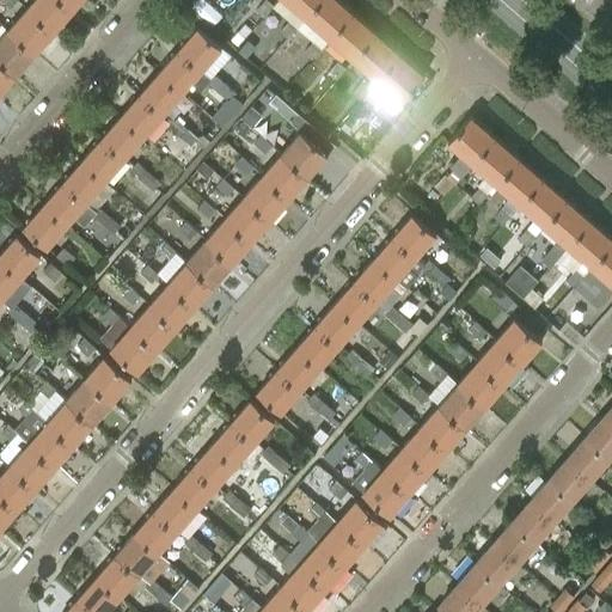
[(61,0),(34,0),(28,8),(54,32),(73,11),(61,0)]
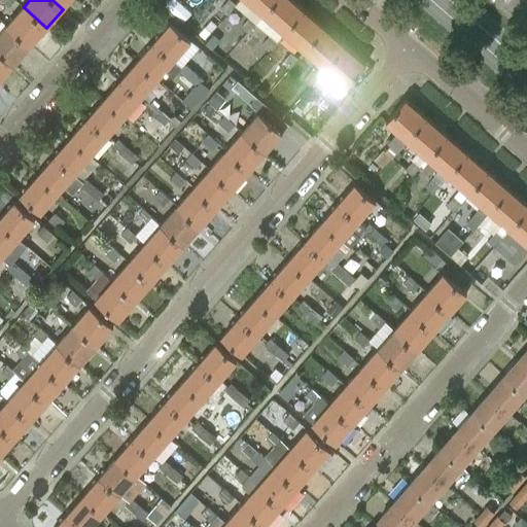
[(53,0),(63,9),(70,0),(53,0)]
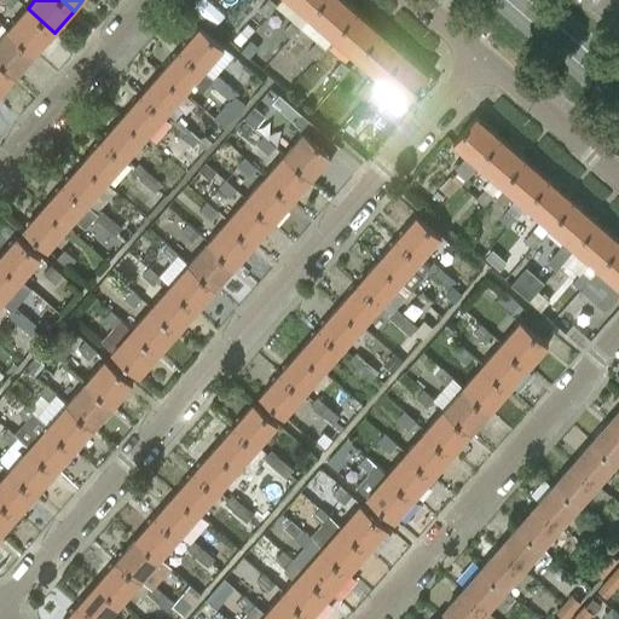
[(267,0),(256,13),(264,19),(275,9),(276,6),(282,0),(267,0)]
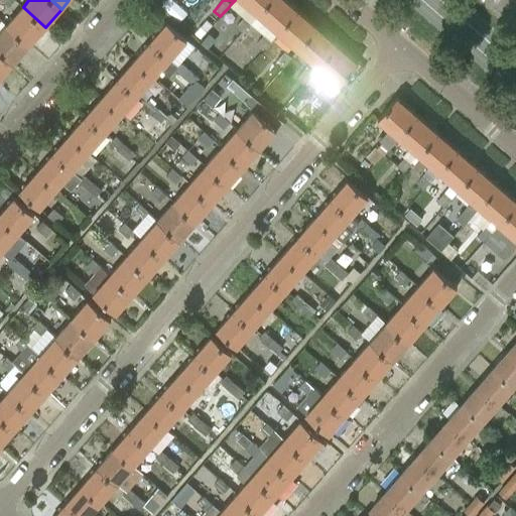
[(235,0),(230,5),(243,17),(236,25),(243,32),(251,23),(250,23),(258,14),(270,0),(235,0)]
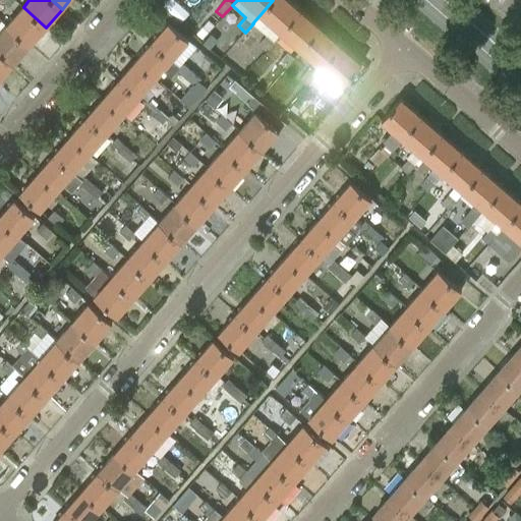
[(273,0),(261,14),(252,23),(253,23),(266,36),(258,44),(265,50),(274,41),(281,32),(300,9),(289,0),(273,0)]
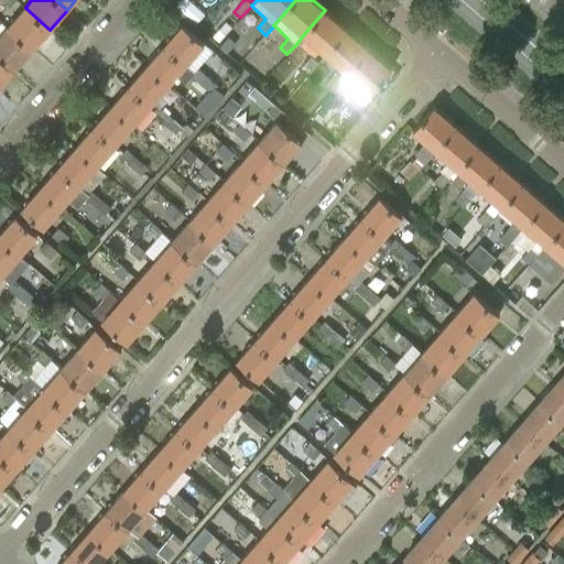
[(33,50),(50,30),(25,8),(8,28),(33,50)]
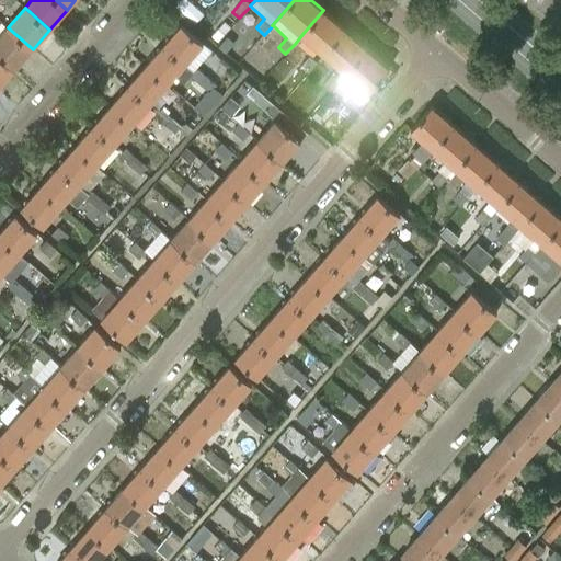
[(323,10),(302,34),(324,53),(345,30),(323,10)]
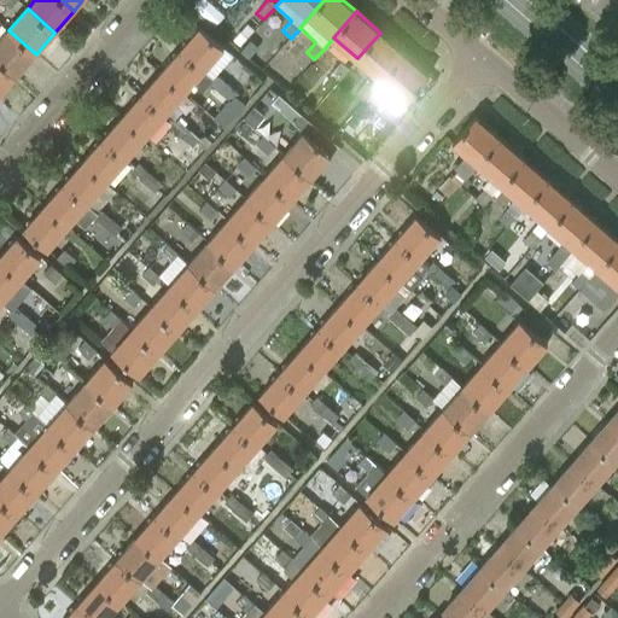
[(199,27),(180,50),(203,70),(223,47),(199,27)]
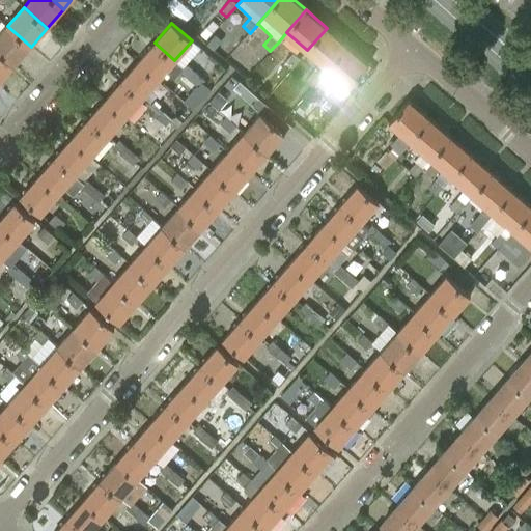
[(0,52),(15,65),(31,47),(7,26),(0,33),(0,52)]
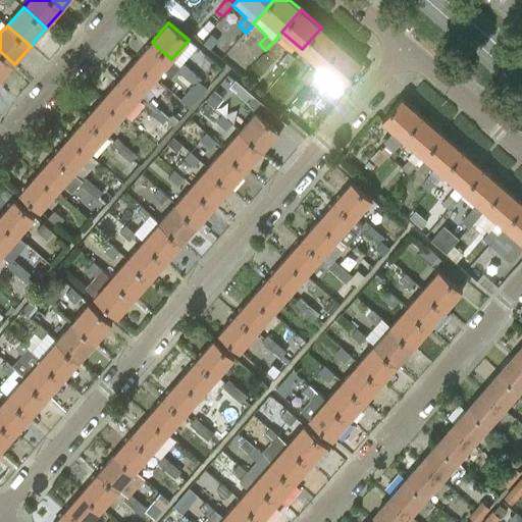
[(209,31),(203,25),(198,32),(203,38),(209,31)]
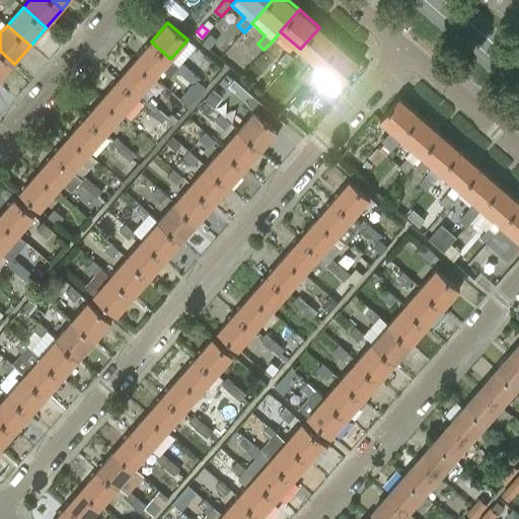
[(319,27),(300,49),(320,67),(340,45),(319,27)]
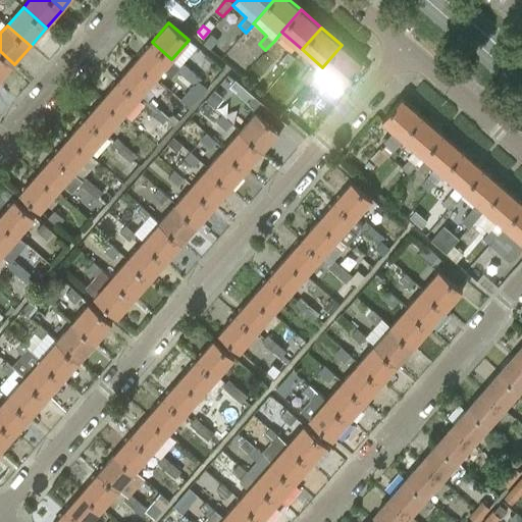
[(152,42),(136,61),(155,79),(162,70),(170,77),(176,70),(179,66),(171,59),(152,42)]
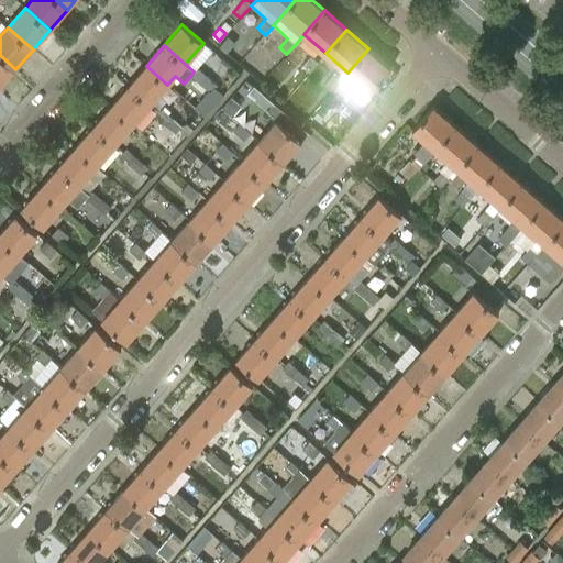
[(368,48),(348,73),(371,92),(390,68),(368,48)]
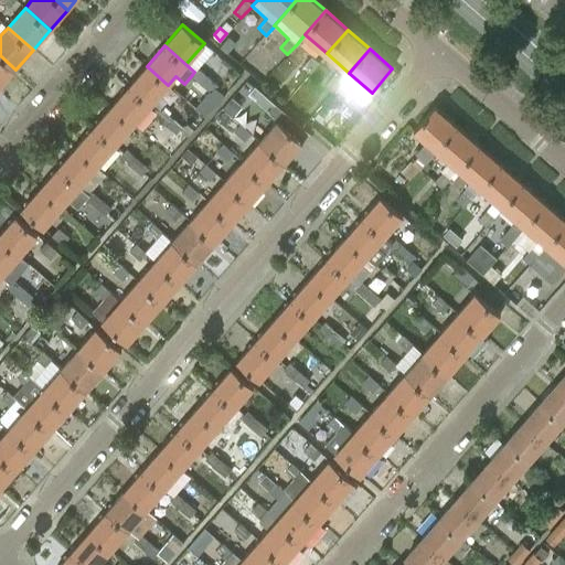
[(0,86),(16,70),(0,55),(0,86)]
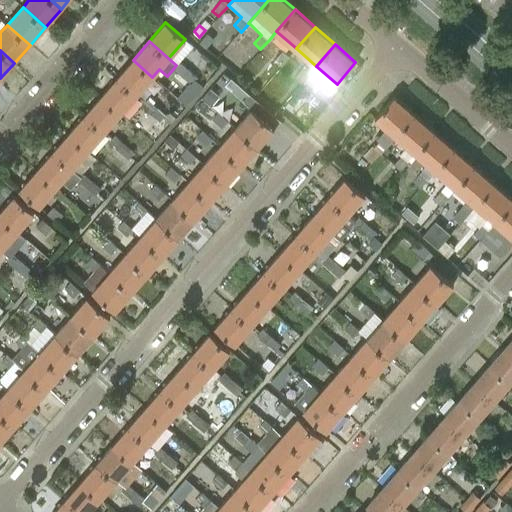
[(282,51),(274,60),(281,67),(289,57),(282,51)]
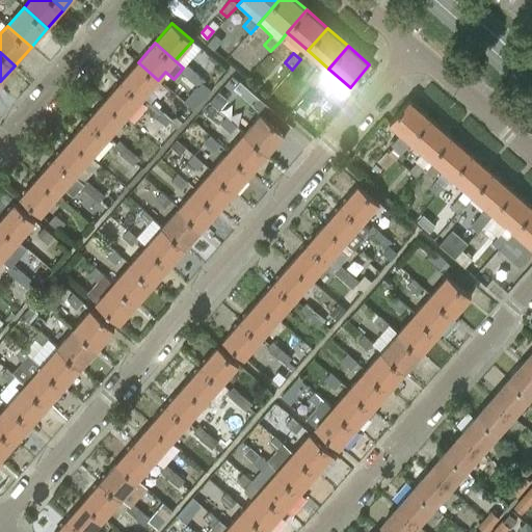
[(138,62),(122,81),(141,99),(158,80),(138,62)]
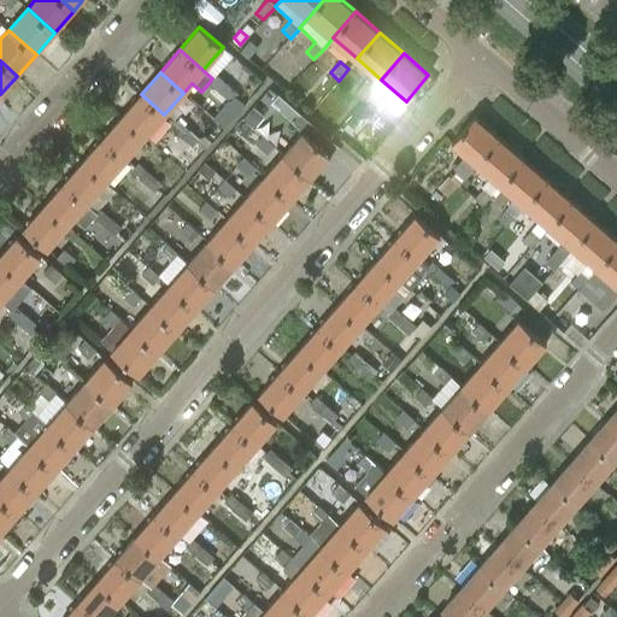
[(212,78),(209,83),(219,92),(227,83),(216,74),(212,78)]
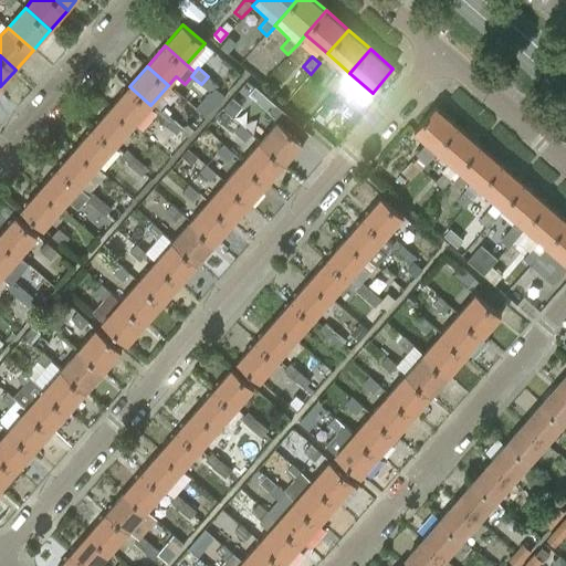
[(324,86),(332,93),(333,92),(334,92),(342,82),(335,75),(324,86)]
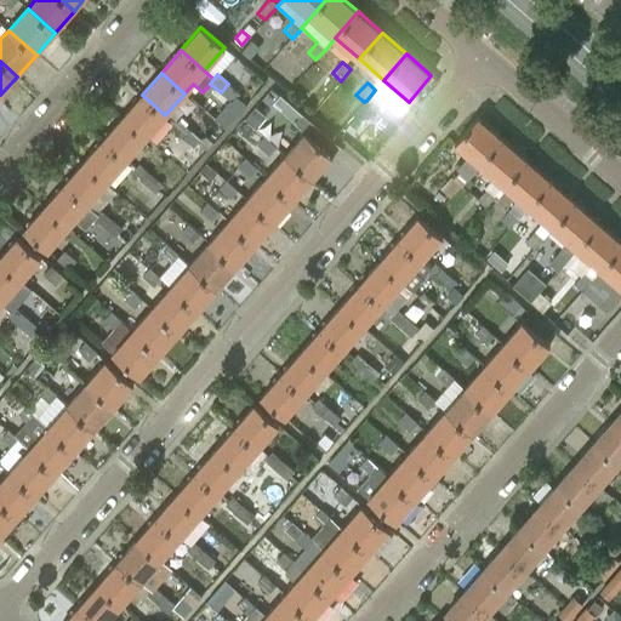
[(228,84),(221,92),(233,102),(237,97),(240,93),(228,84)]
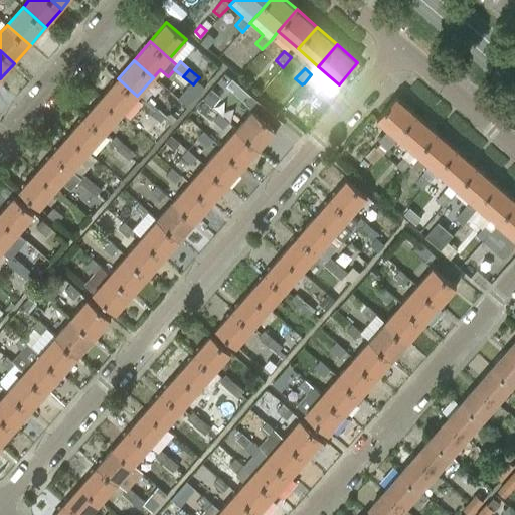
[(118,78),(102,97),(121,114),(137,96),(118,78)]
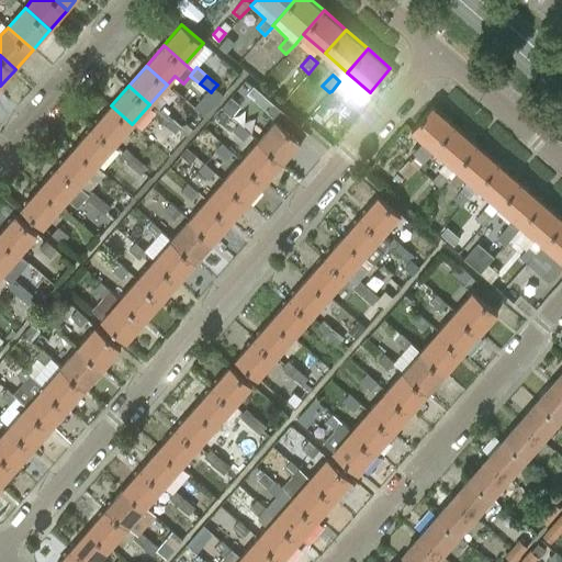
[(254,86),(246,94),(256,102),(277,120),(276,121),(258,141),(282,163),(300,142),(298,139),(305,131),(263,94),(254,86)]
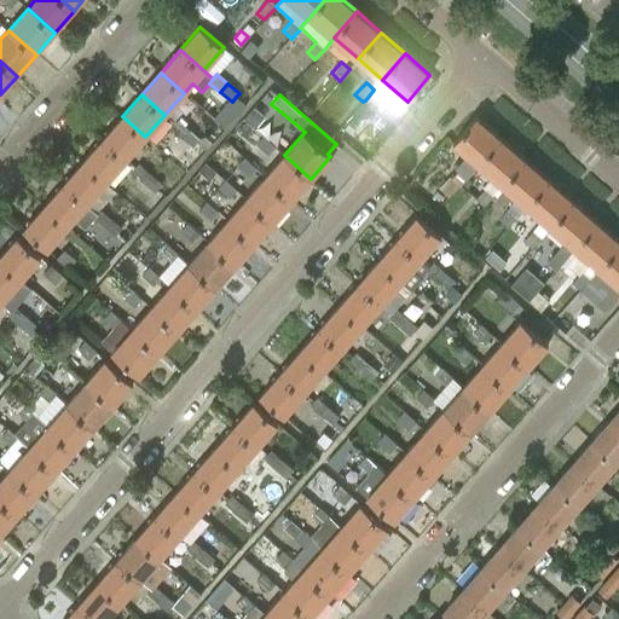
[(247,105),(236,97),(232,102),(229,99),(214,117),(226,128),(247,105)]
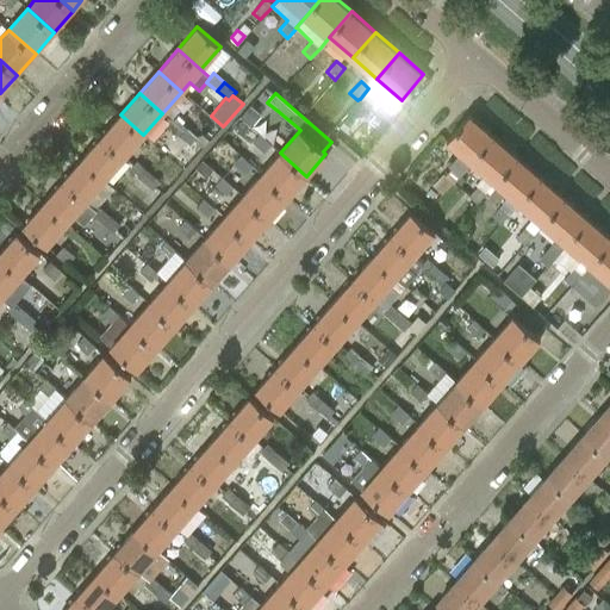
[(385,103),(374,113),(383,122),(393,110),(385,103)]
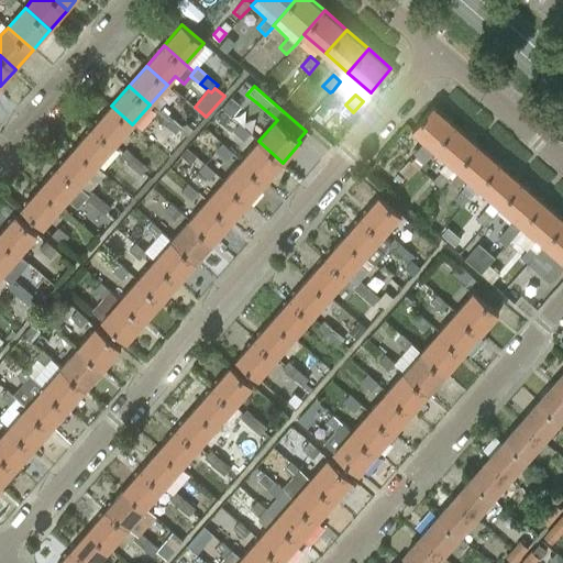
[(231,99),(223,108),(233,117),(241,108),(231,99)]
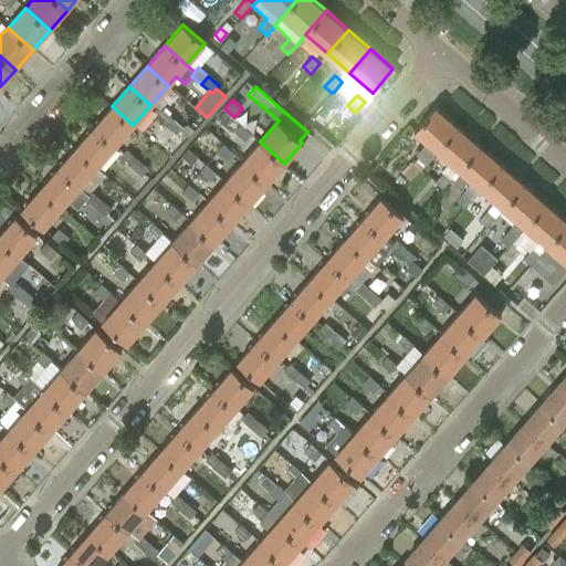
[(435,105),(415,129),(427,140),(417,153),(420,155),(428,161),(438,149),(437,149),(458,125),(435,105)]
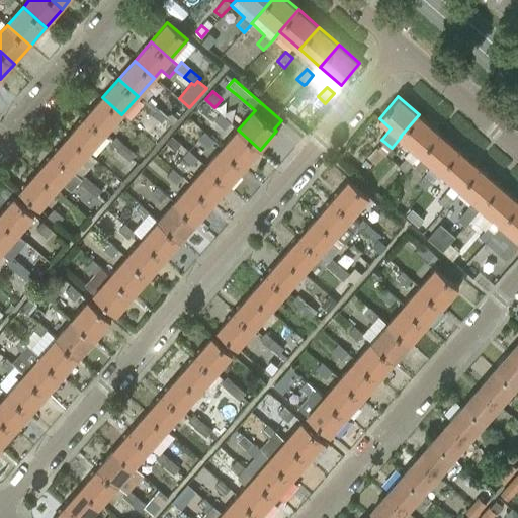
[(102,97),(85,116),(105,134),(121,114),(102,97)]
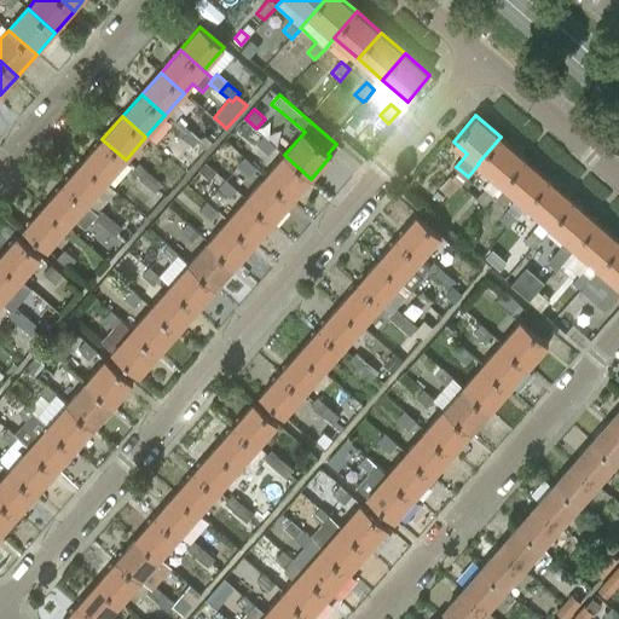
[(181,137),(189,128),(178,119),(171,127),(181,137)]
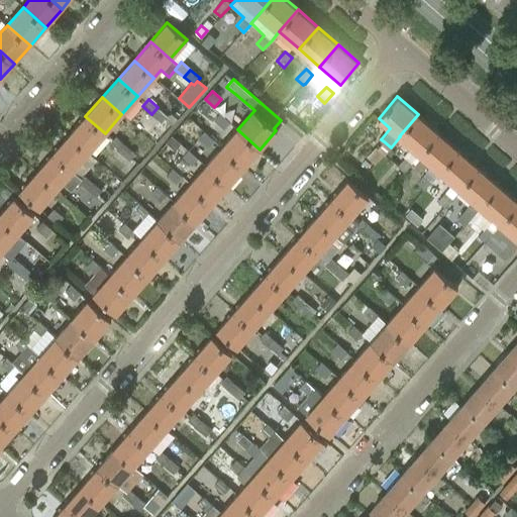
[(167,115),(158,107),(151,114),(161,121),(159,123),(167,130),(168,129),(169,130),(173,124),(166,118),(167,115)]
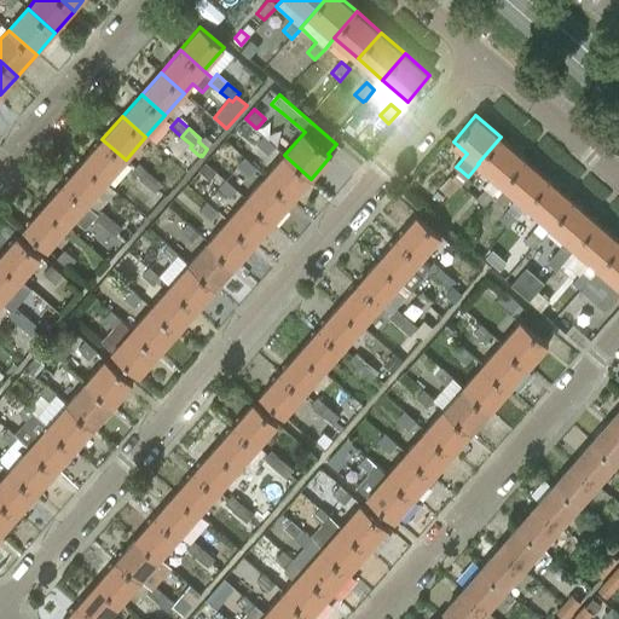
[(255,144),(267,155),(276,145),(262,136),(255,144)]
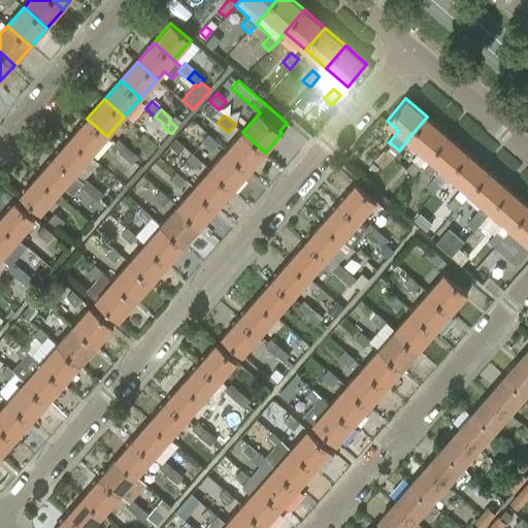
[(427,117),(407,139),(408,139),(428,157),(448,135),(427,117)]
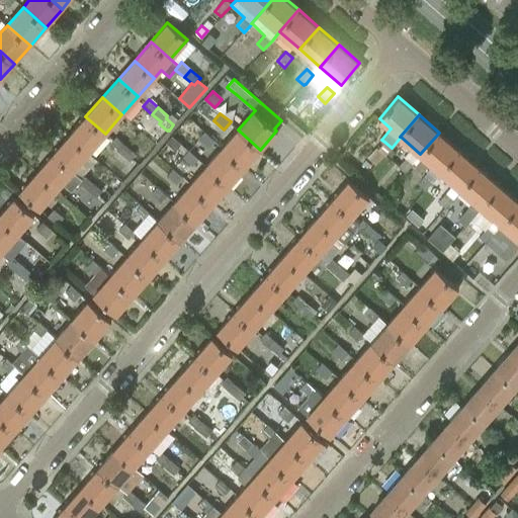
[(85,116),(69,135),(89,152),(105,134),(85,116)]
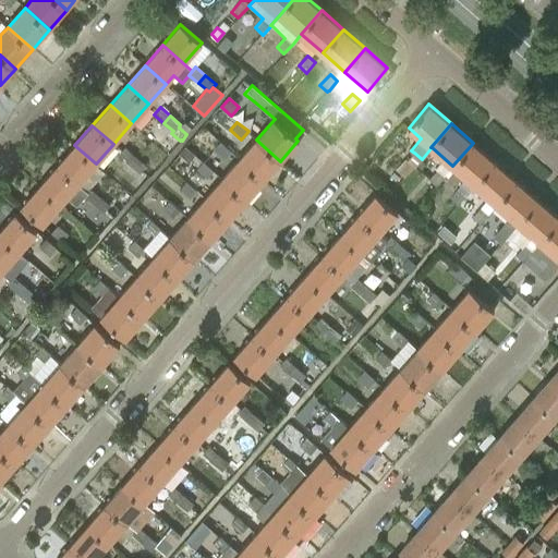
[(256,140),(239,159),(264,181),(280,161),(256,140)]
